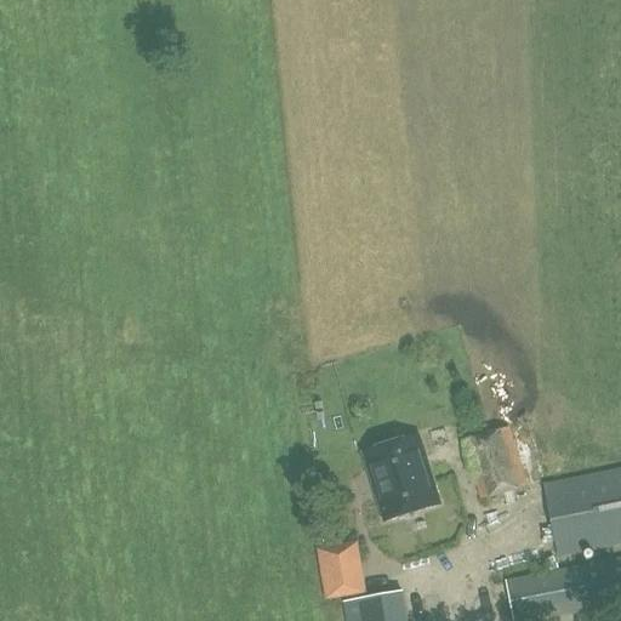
[(465,444),(483,499),(528,484),(511,429),(465,444)]
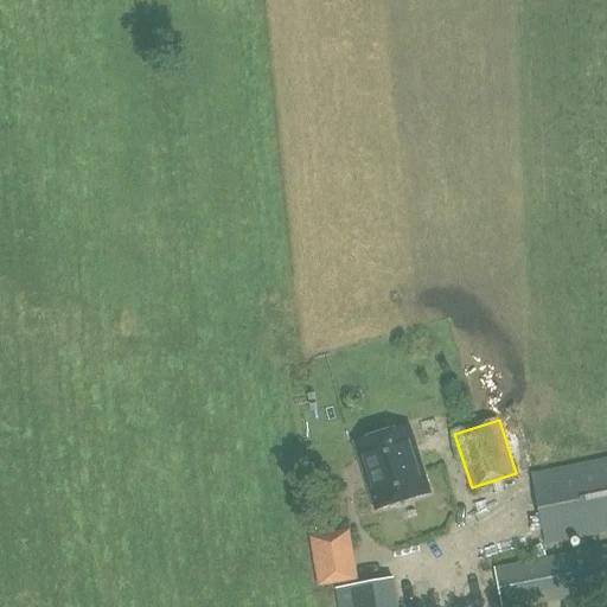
[(355,442),(376,510),(430,493),(409,426),(355,442)]
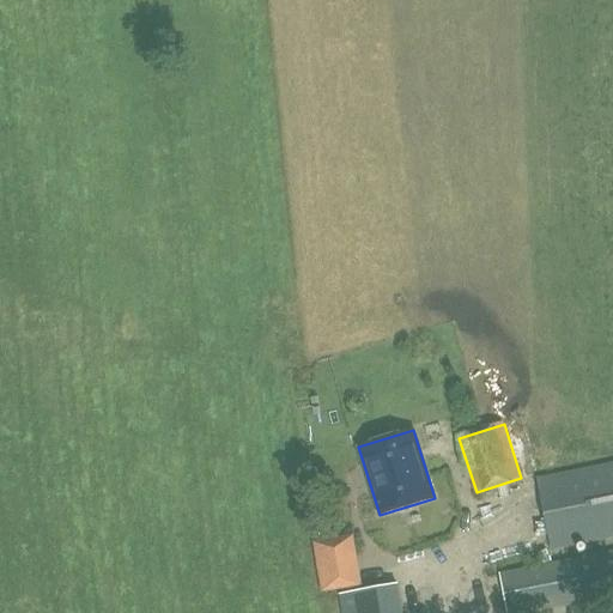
[(612,463),(544,478),(538,479),(552,550),(612,536),(612,463)]
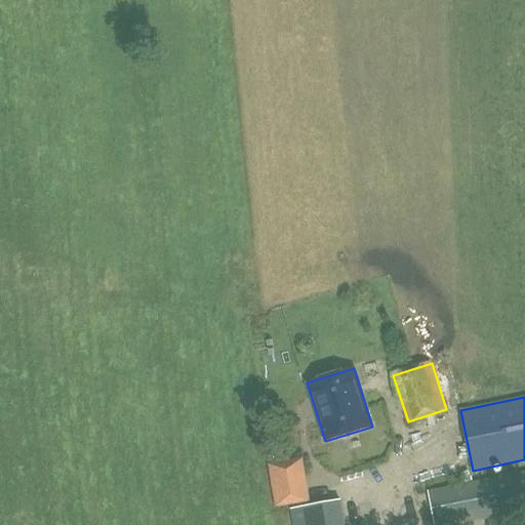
[(300,460),(286,463),(289,479),(304,476),(300,460)]
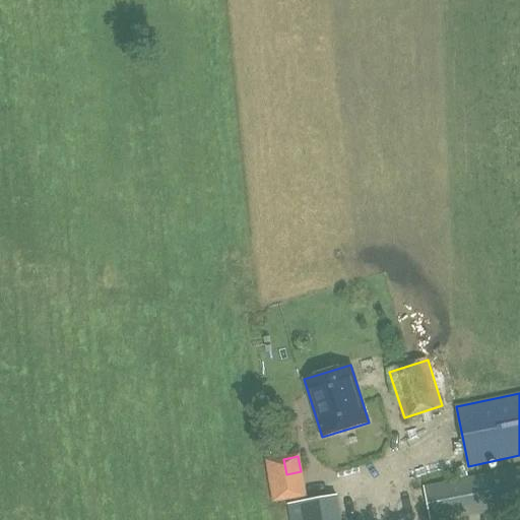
[(519,467),(424,488),(430,519),(435,519),(519,503),(519,467)]
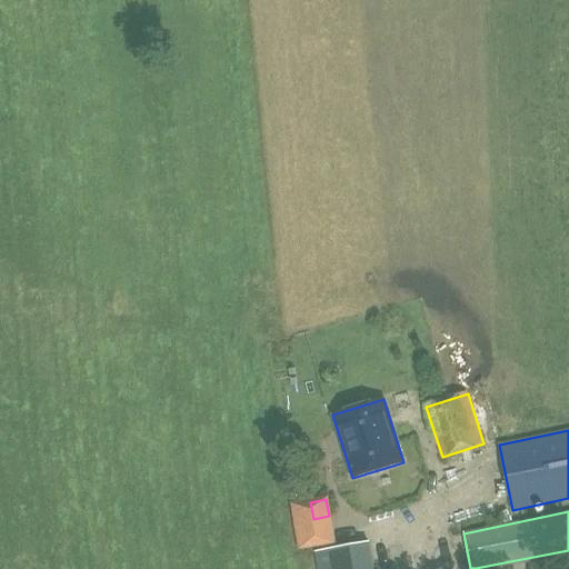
[(315,555),(317,568),(373,568),(370,545),(315,555)]
